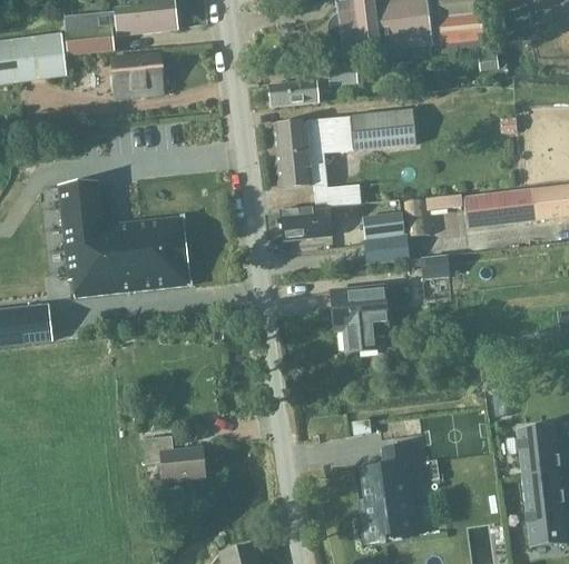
[(118,33),(179,28),(176,0),(129,0),(130,6),(116,8),(118,33)]
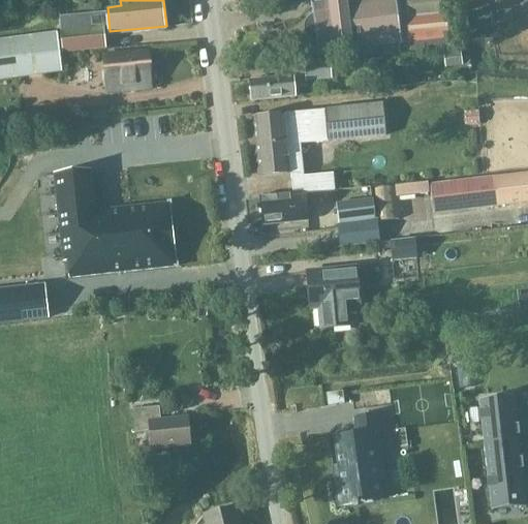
[(320,50),(361,44),(362,52),(380,50),(379,42),(409,39),(410,49),(426,47),(426,45),(448,42),(447,34),(451,34),(447,9),(408,13),(406,0),(313,0),(314,6),(311,7),(309,9),(307,10),(305,13),(304,16),(303,18),(303,21),(303,23),(304,26),(305,28),(306,31),(308,32),(310,34),(313,35),(315,36),(318,36),(320,50)]
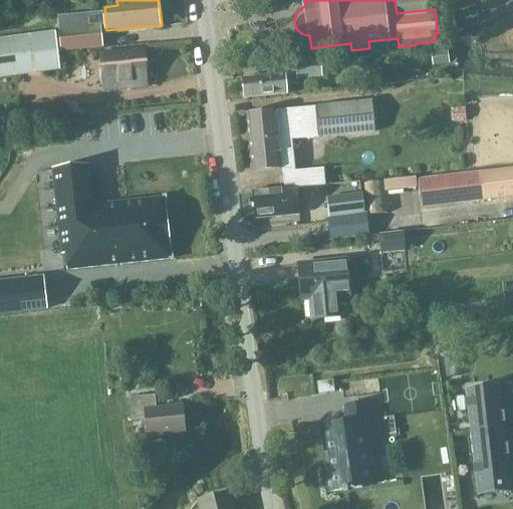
[(102,43),(100,21),(59,25),(61,47),(102,43)]
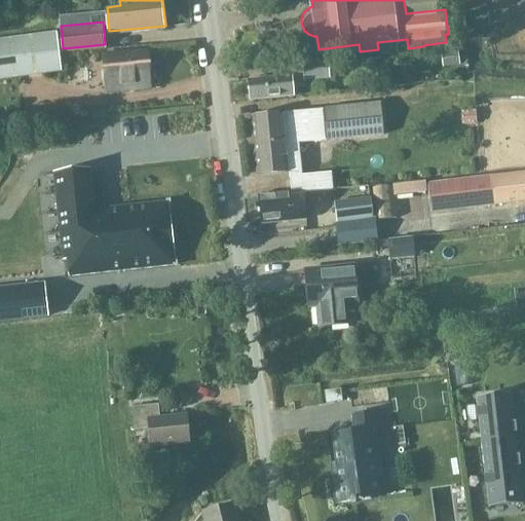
[(0,76),(62,69),(55,30),(0,37),(0,76)]
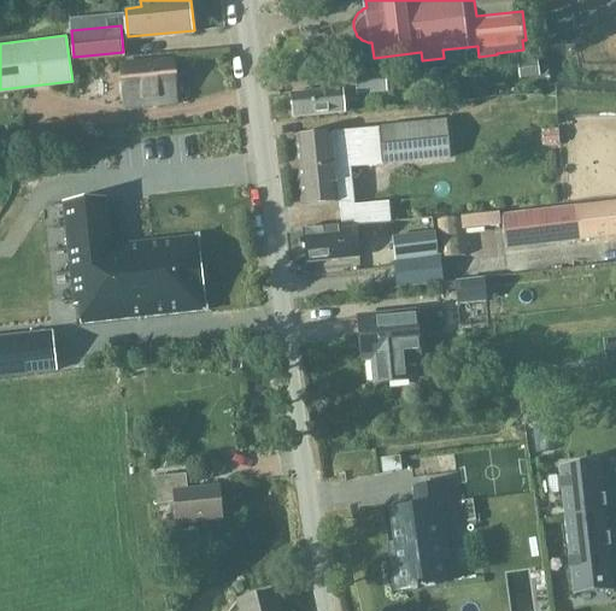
[(124,106),(177,100),(171,54),(119,62),(124,106)]
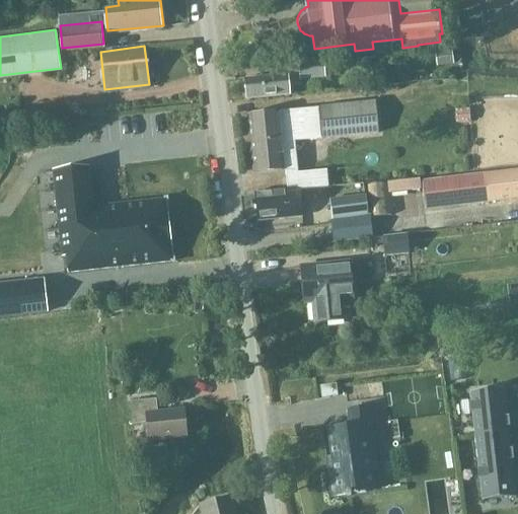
[(438,61),(454,59),(453,48),(437,50),(438,61)]
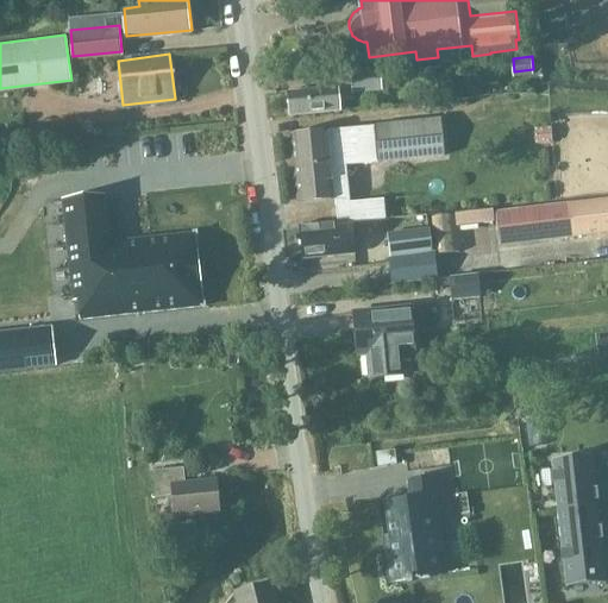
[(380,67),(350,70),(352,90),(353,90),(383,87),(380,67)]
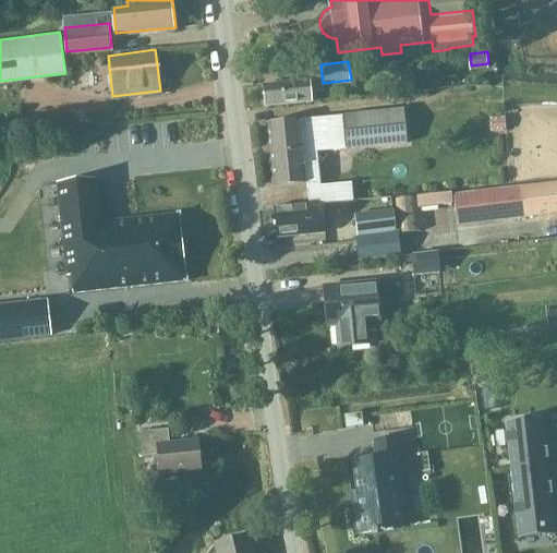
[(311,75),(264,81),(266,104),(313,98),(312,87),(325,86),(324,83),(323,83),(321,64),(310,67),(311,75)]
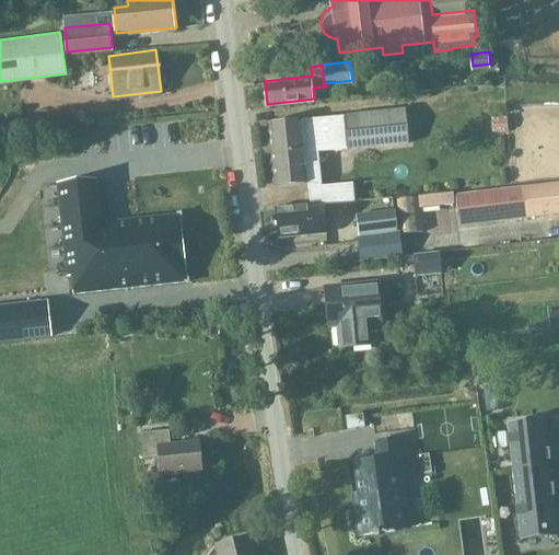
[(223,101),(225,89),(208,88),(207,99),(223,101)]
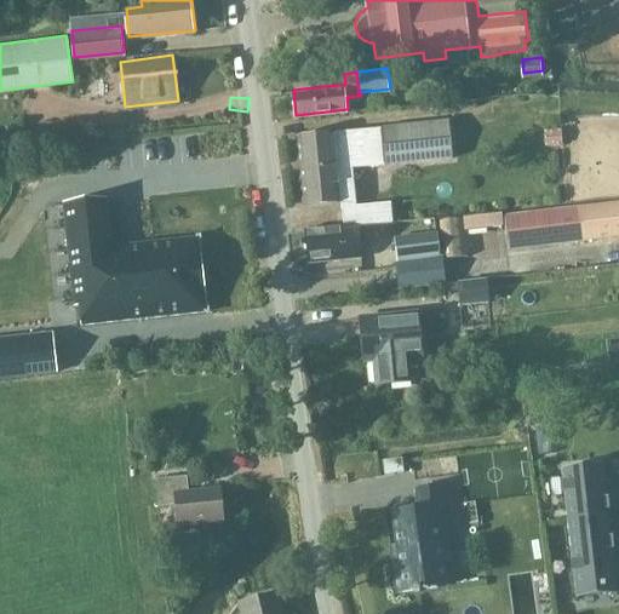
[(298,171),(353,165),(454,154),(450,119),(294,133),(298,171)]
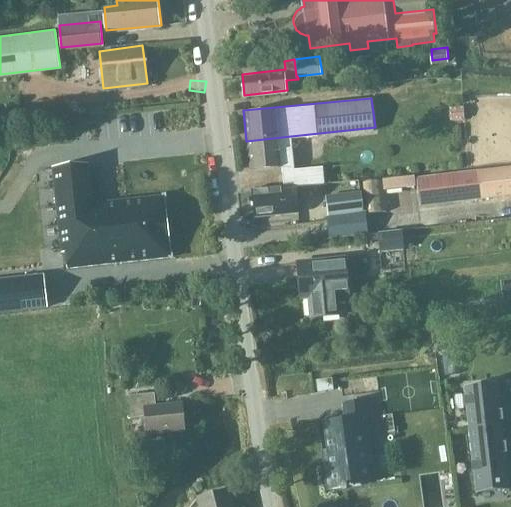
[(105,102),(89,104),(89,112),(106,110),(105,102)]
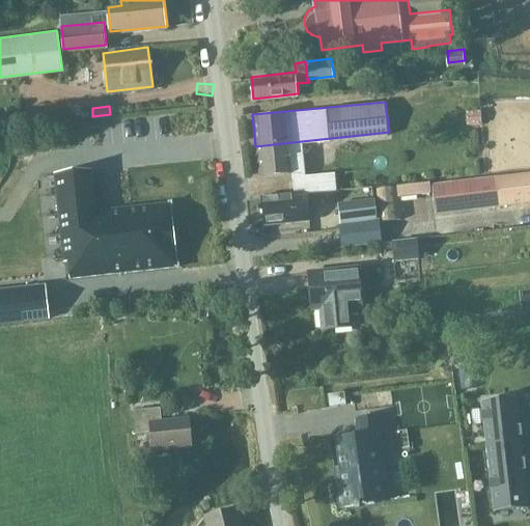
[(482,107),(471,108),(472,120),(482,119),(482,107)]
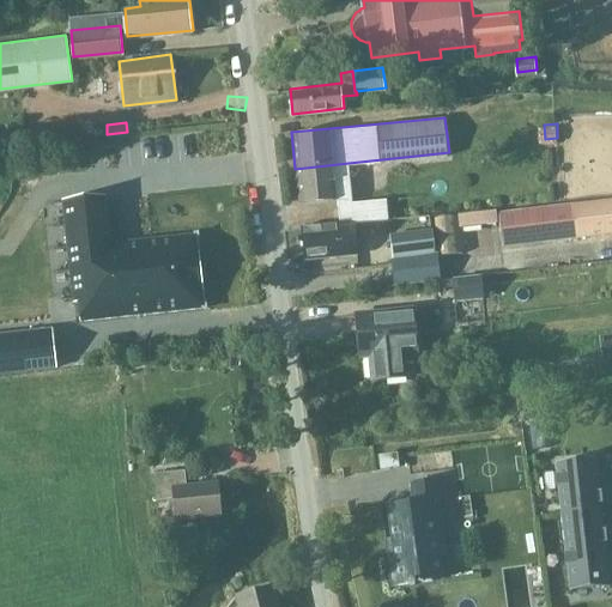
[(340,222),(355,220),(388,217),(387,198),(352,200),(349,163),(295,169),(298,201),(338,198),(340,220),(340,222)]
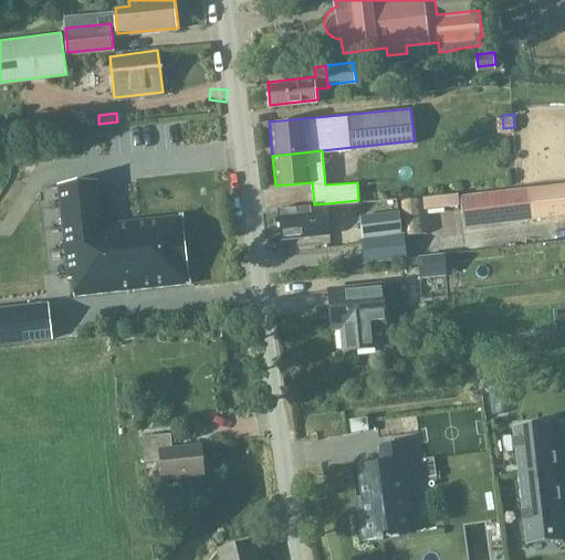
[(190,283),(182,214),(97,225),(92,179),(58,182),(66,276),(72,276),(74,294),(190,283)]
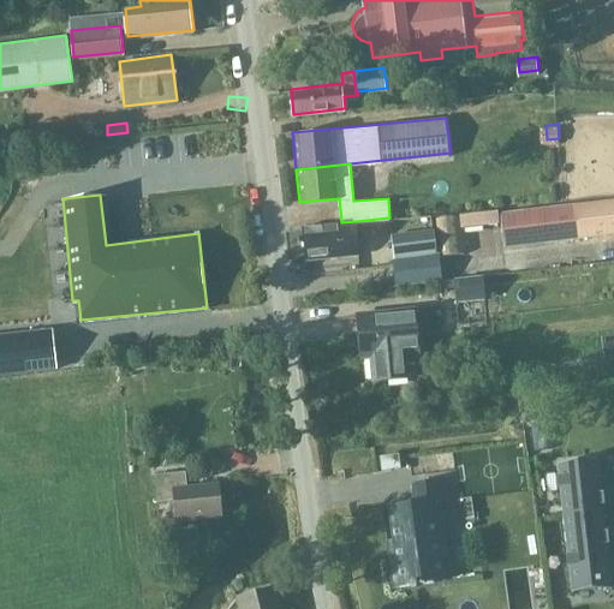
[(505,245),(613,232),(613,196),(501,210),(504,234),(505,245)]
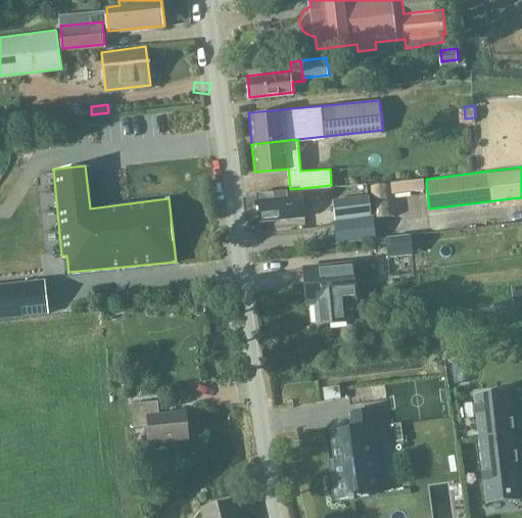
[(389,179),(390,190),(424,187),(423,176),(389,179)]
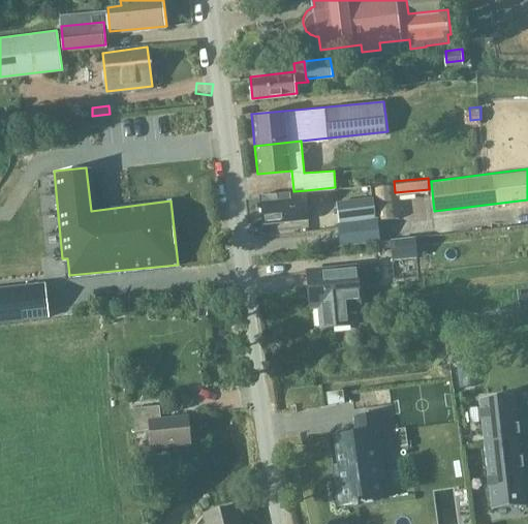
[(397,215),(395,192),(394,181),(375,183),(379,217),(382,216),(397,215)]
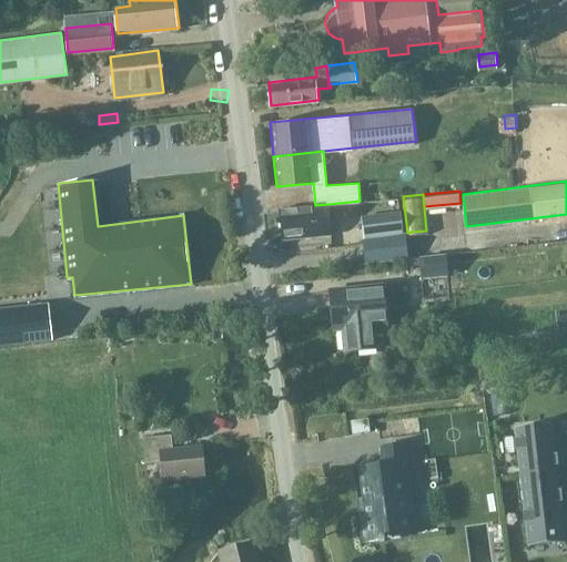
[(282,241),(332,234),(328,204),(315,205),(315,204),(281,207),(282,241)]
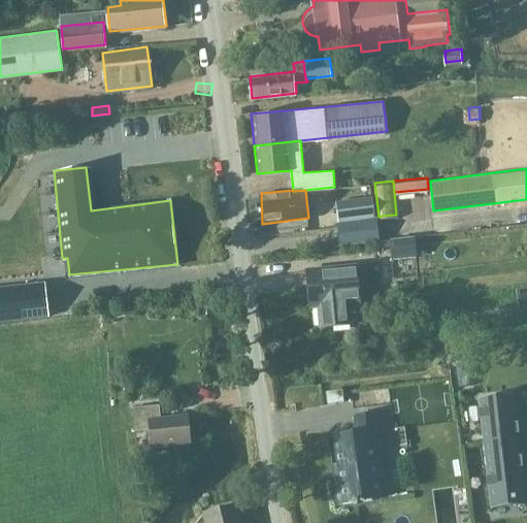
[(338,219),(373,215),(371,195),(336,198),(338,219)]
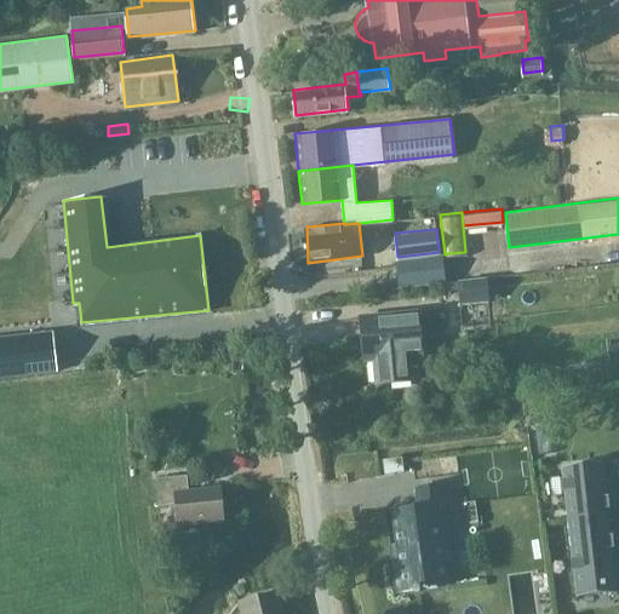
[(399,285),(451,280),(448,253),(445,254),(396,259),(399,285)]
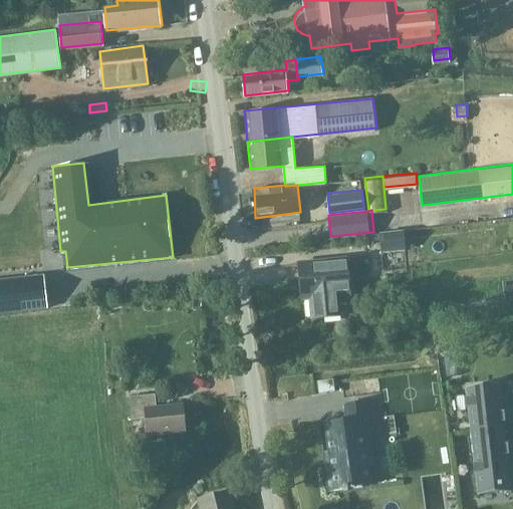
[(406,247),(404,228),(379,231),(381,250),(406,247)]
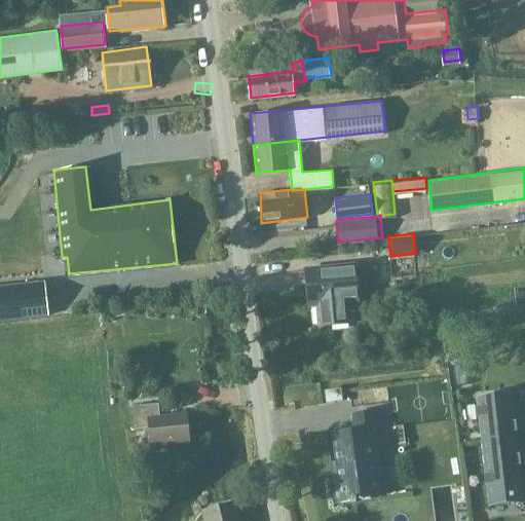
[(320,323),(350,321),(349,302),(359,301),(355,264),(305,268),(309,304),(316,303),(320,323)]
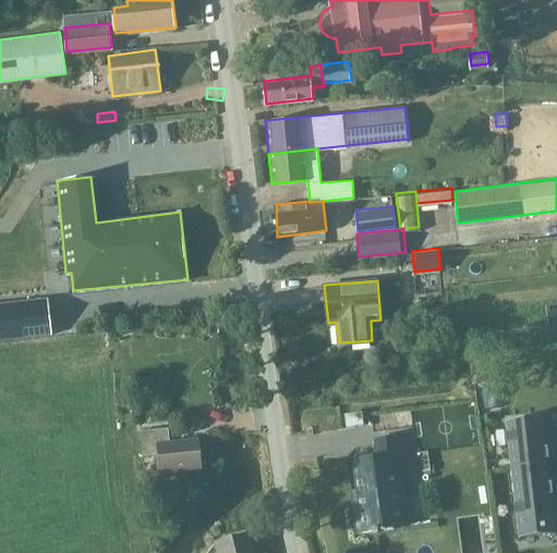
[(47,297),(0,301),(0,336),(51,332),(47,297)]
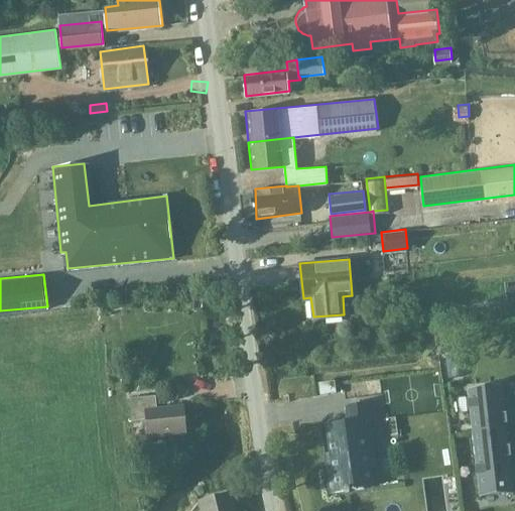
[(473,431),(507,428),(502,382),(468,386),(473,431)]
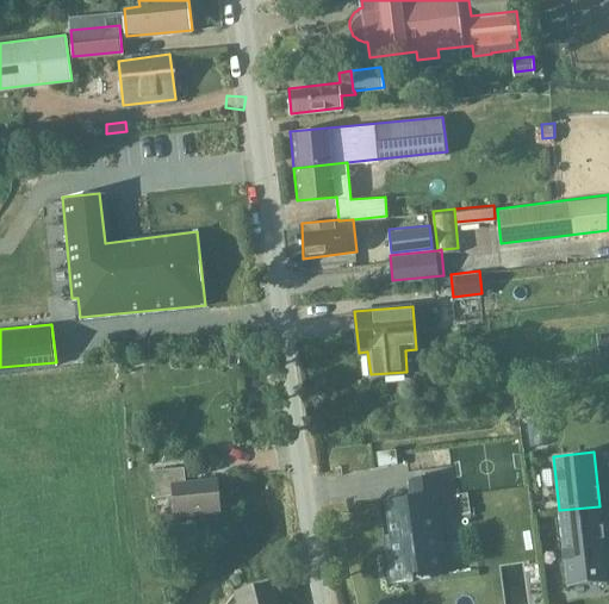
[(216,478),(185,481),(182,466),(153,468),(155,496),(172,493),(174,515),(218,510),(216,478)]
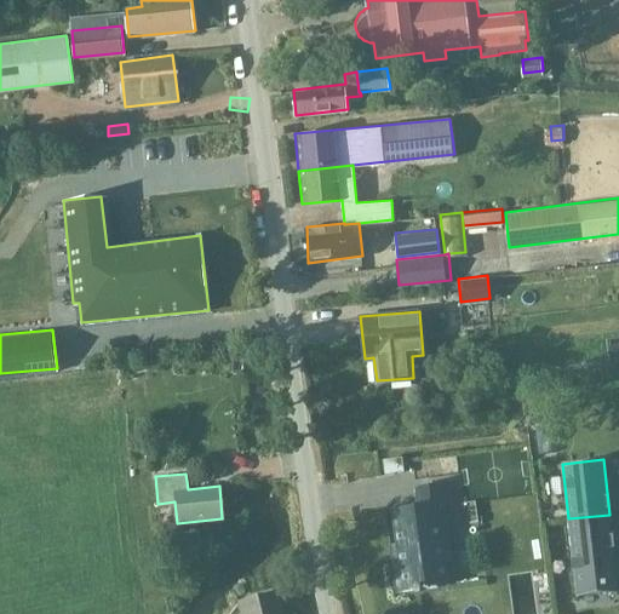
[(454,503),(451,481),(414,486),(419,503),(395,506),(399,541),(391,543),(397,589),(447,580),(443,557),(451,557),(448,539),(486,534),(483,523),(450,529),(446,504),(454,503)]
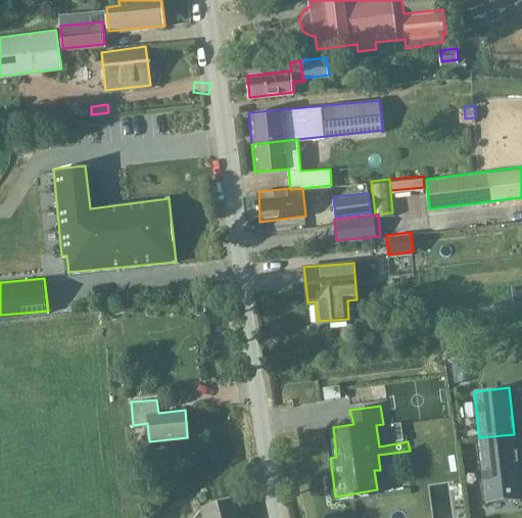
[(391,429),(393,440),(404,438),(401,427),(391,429)]
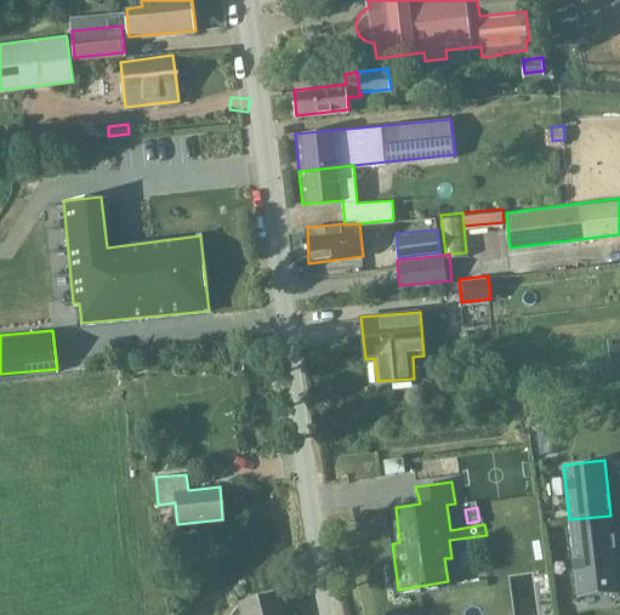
[(619,590),(610,516),(569,519),(578,594),(579,594),(578,587),(602,584),(602,586),(609,585),(608,584),(615,582),(616,590),(619,590)]
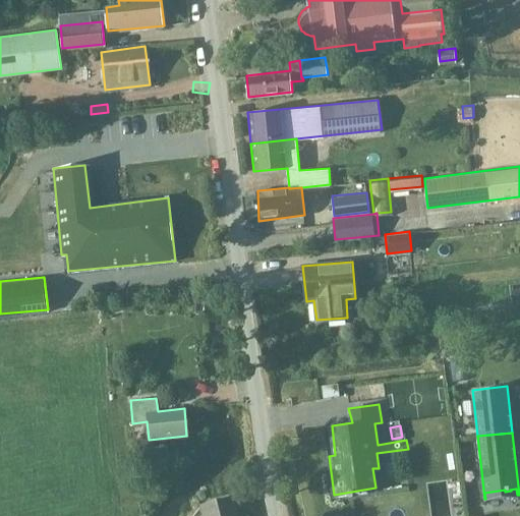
[(237,515),(233,497),(201,505),(204,515),(237,515)]
